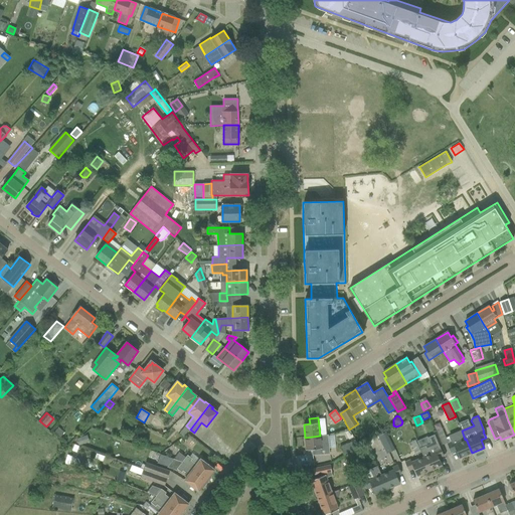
[(186,425),(179,435),(183,438),(190,430),(186,425)]
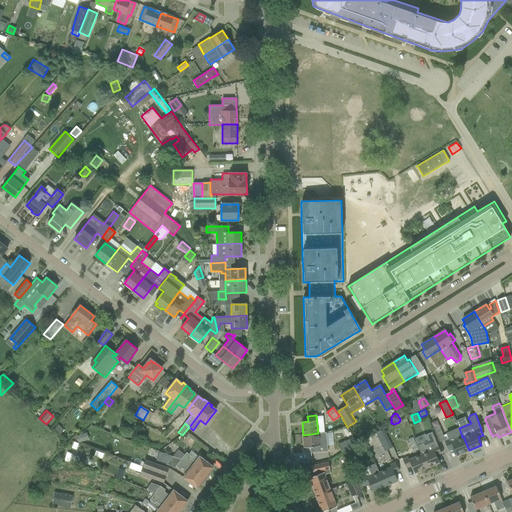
[(434,428),(440,442),(445,440),(439,426),(434,428)]
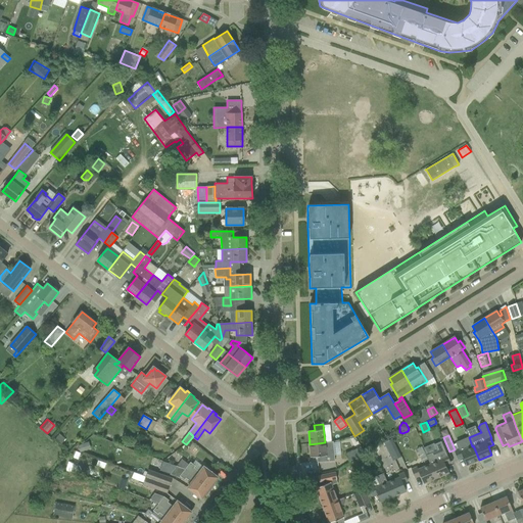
[(384,442),(392,461),(401,457),(392,438),(384,442)]
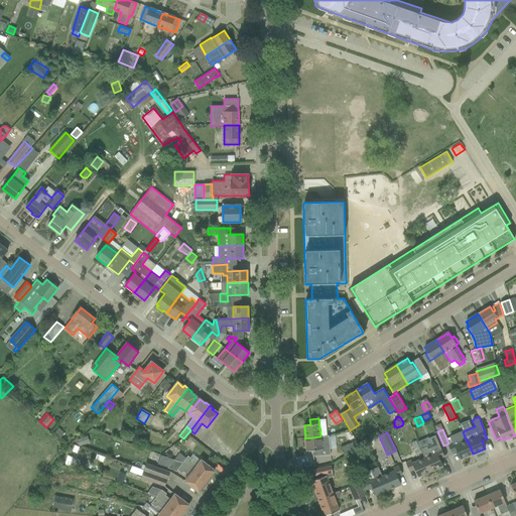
[(331,455),(329,435),(305,438),(306,452),(312,450),(313,456),(331,455)]
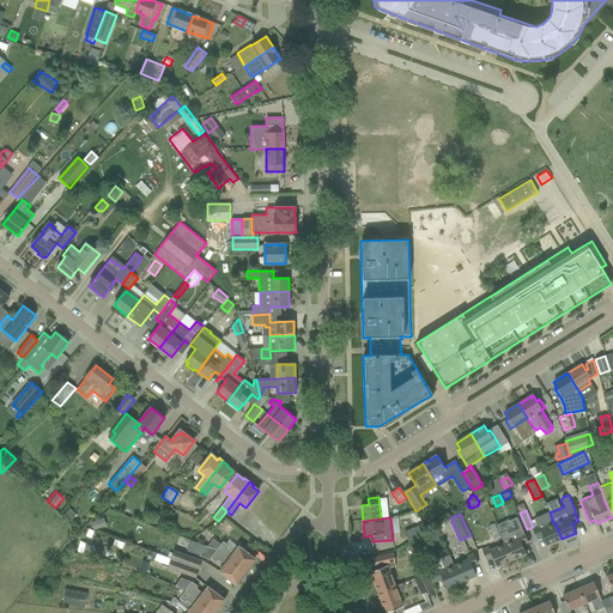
[(504,545),(511,560),(526,554),(522,545),(528,542),(525,533),(517,517),(509,521),(511,528),(499,533),(504,545)]
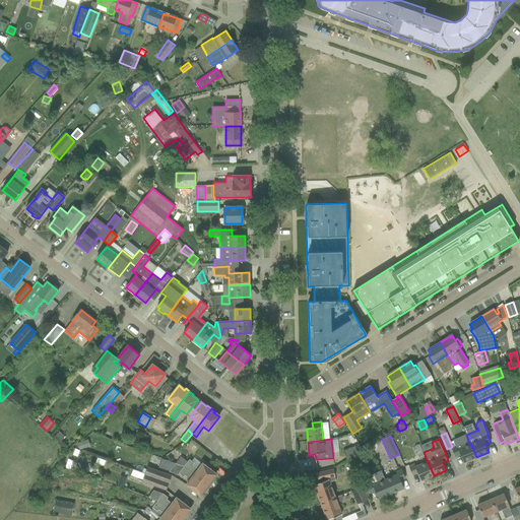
[(79,443),(77,444),(79,450),(81,449),(90,446),(88,440),(79,443)]
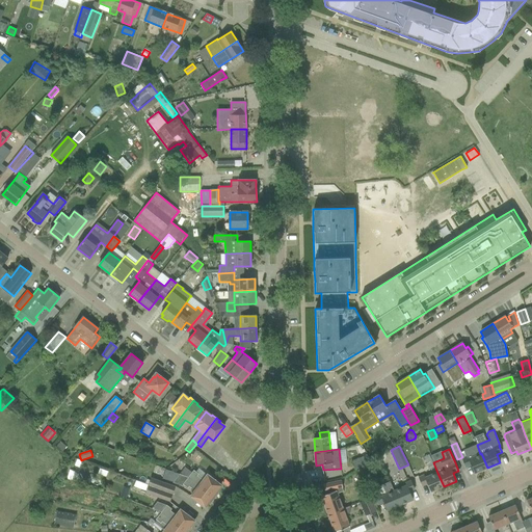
[(471,464),(474,473),(487,468),(481,453),(469,458),(468,456),(462,459),(466,467),(471,464)]
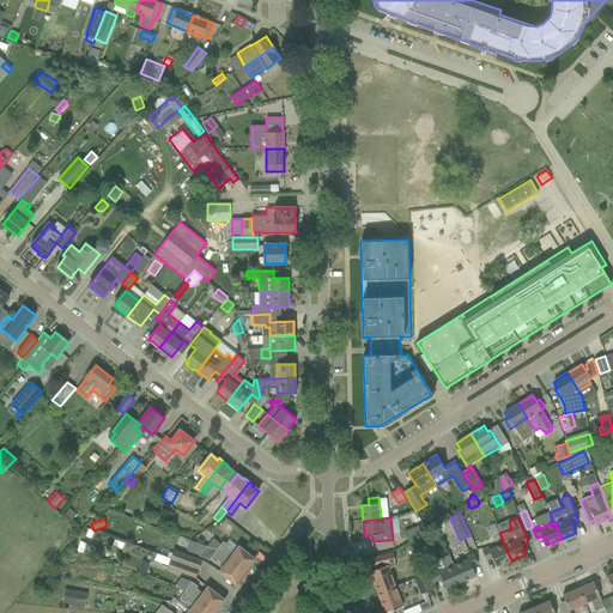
[(406,533),(410,541),(426,532),(422,523),(406,533)]
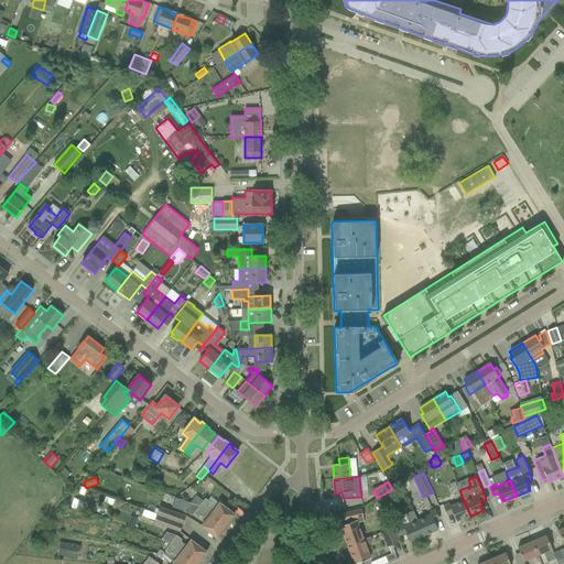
[(449,485),(456,498),(461,496),(455,483),(449,485)]
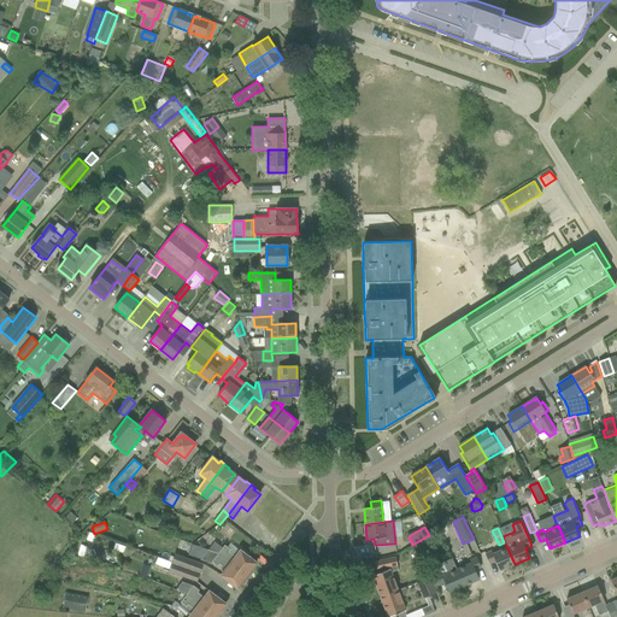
[(433,536),(422,542),(425,551),(438,545),(433,536)]
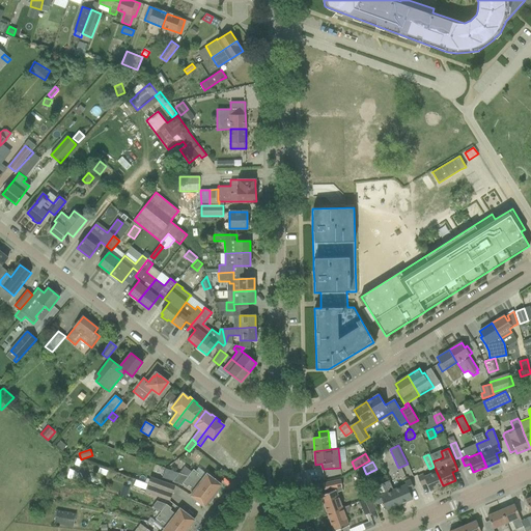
[(179,472),(179,473),(188,476),(192,472),(188,469),(185,466),(179,472)]
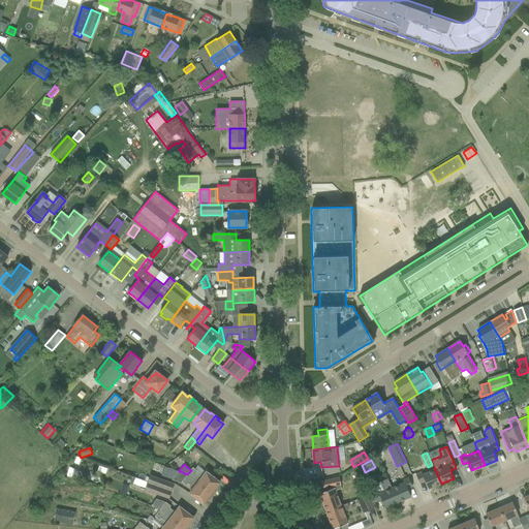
[(187,474),(213,495),(216,491),(215,490),(220,483),(206,472),(203,477),(196,473),(197,471),(192,468),(191,470),(187,474)]
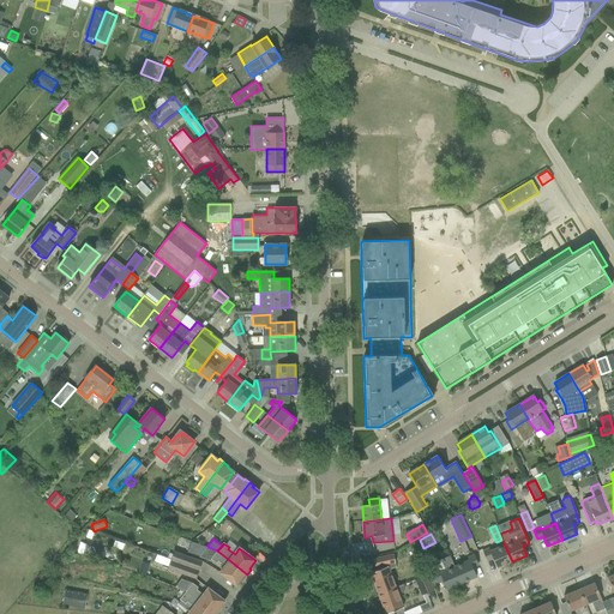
[(493,559),(497,567),(512,561),(505,546),(491,552),(489,549),(482,552),(487,561),(493,559)]
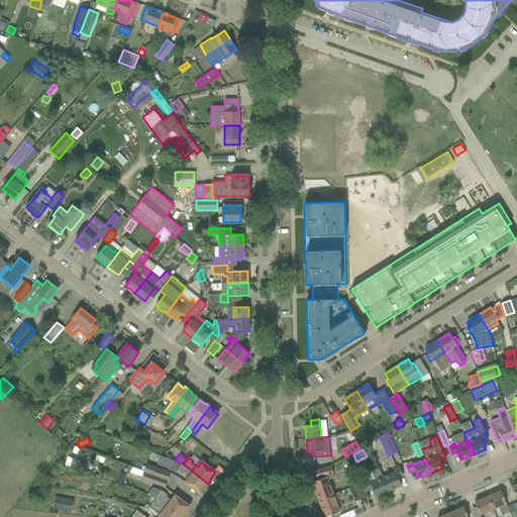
[(186,483),(199,493),(204,486),(205,487),(208,484),(183,463),(175,460),(168,469),(177,472),(178,471),(183,475),(184,473),(190,477),(186,483)]
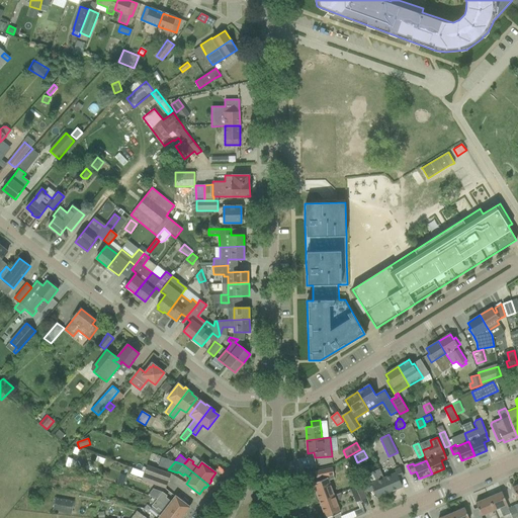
[(145,472),(168,482),(171,473),(147,464),(145,472)]
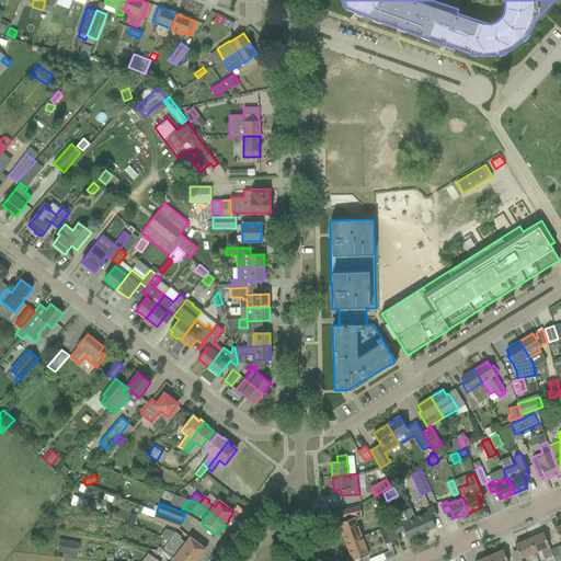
[(343,522),(339,524),(341,529),(346,542),(362,536),(356,519),(362,518),(361,514),(362,514),(359,506),(341,511),(343,522)]
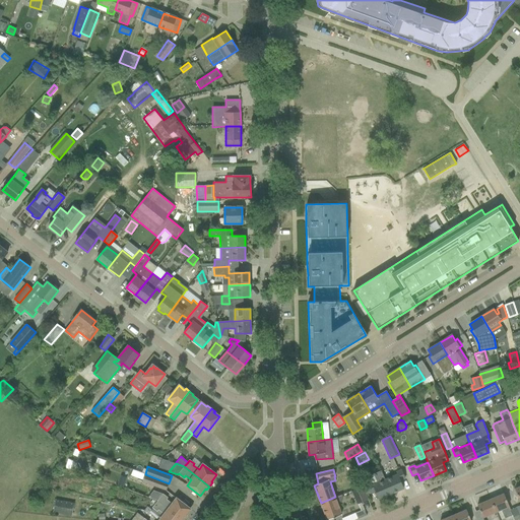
[(375,492),(378,499),(391,494),(381,470),(374,473),(378,483),(373,485),(372,482),(367,485),(363,488),(366,495),(375,492)]
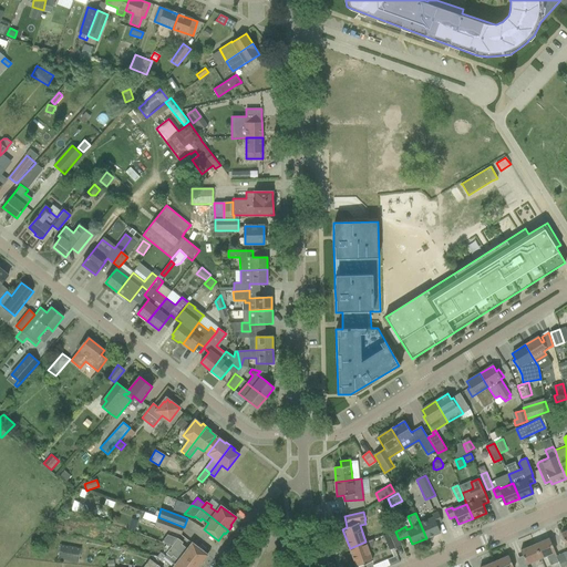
[(415,513),(426,538),(440,532),(436,524),(441,521),(437,513),(432,515),(433,517),(420,523),(415,513)]
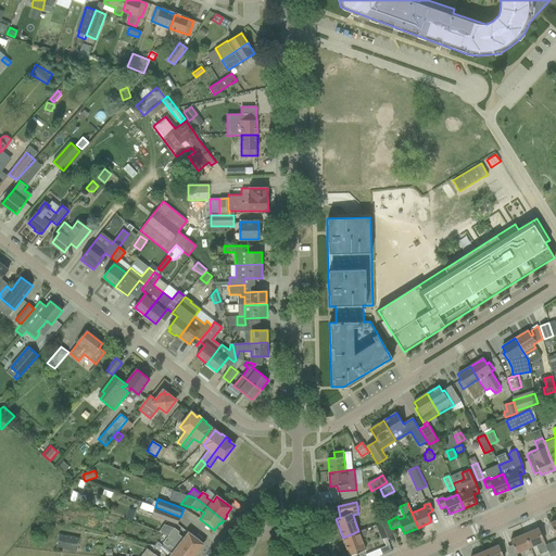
[(371,508),(378,523),(387,520),(380,504),(371,508)]
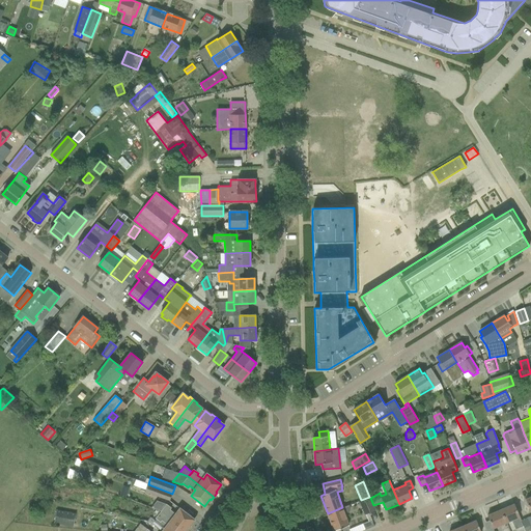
[(145,493),(169,501),(172,494),(148,484),(145,493)]
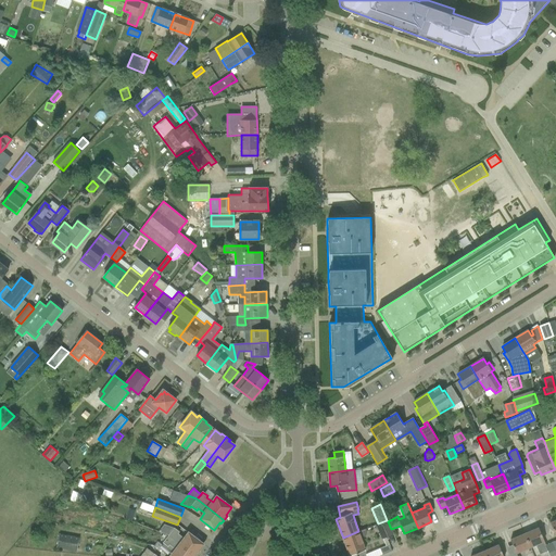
[(378,523),(376,525),(382,539),(393,533),(391,529),(388,521),(387,520),(378,523)]
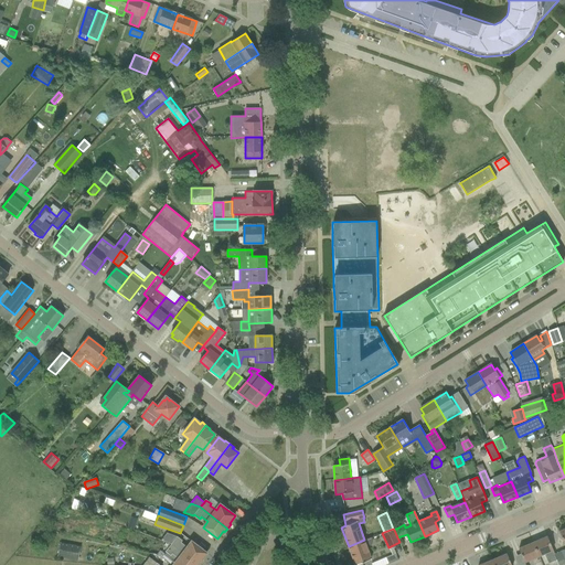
[(171,544),(198,564),(199,564),(202,561),(201,560),(206,553),(192,542),(188,547),(181,543),(182,541),(177,536),(167,533),(161,540),(167,542),(171,544)]
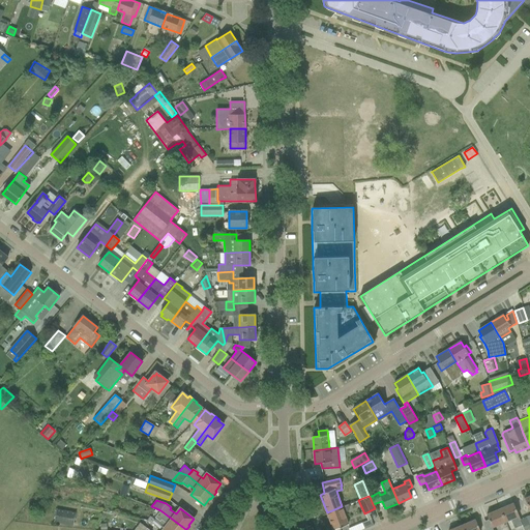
[(522,526),(524,529),(529,529),(529,525),(526,518),(520,520),(519,516),(513,503),(500,508),(505,522),(510,519),(514,528),(522,526)]
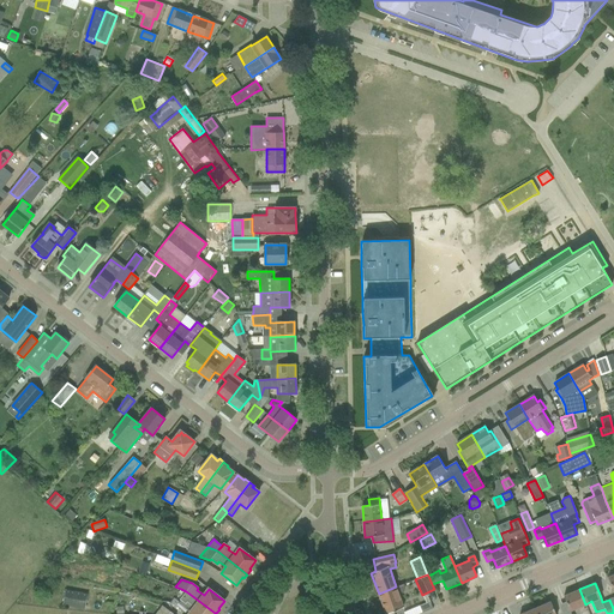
[(396,587),(379,594),(386,613),(403,608),(398,595),(403,593),(405,588),(404,584),(396,587)]
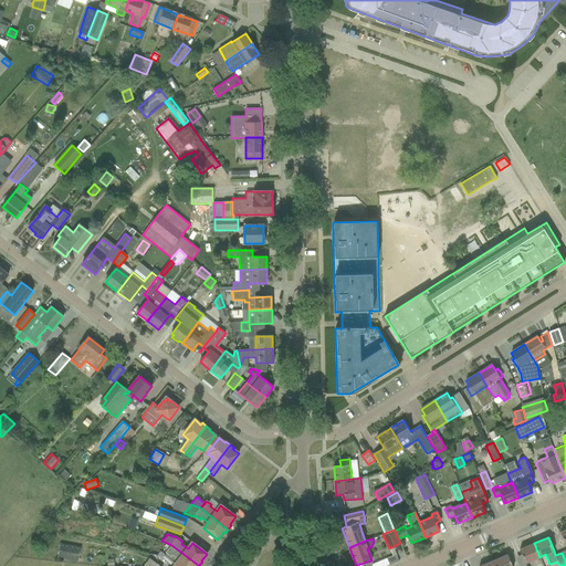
[(520,549),(525,563),(540,557),(534,543),(520,549)]
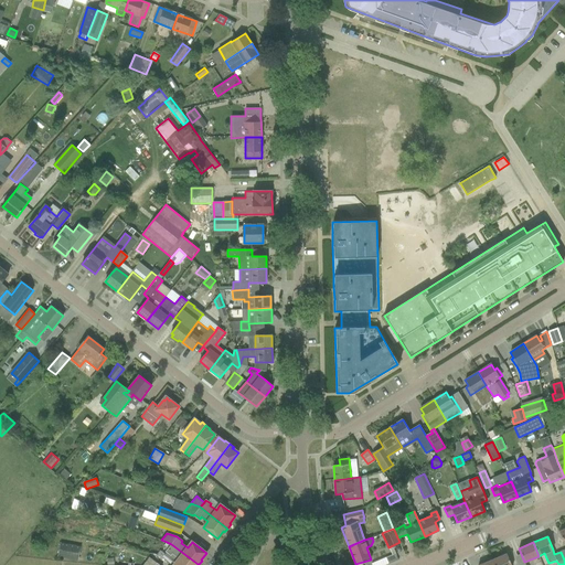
[(57,556),(78,561),(81,546),(61,543),(57,556)]
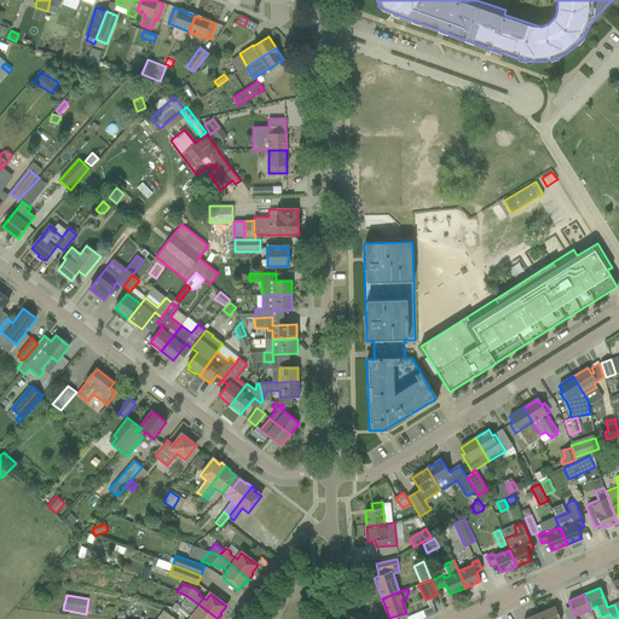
[(217,618),(187,596),(181,605),(187,608),(189,607),(196,612),(191,618),(217,618)]
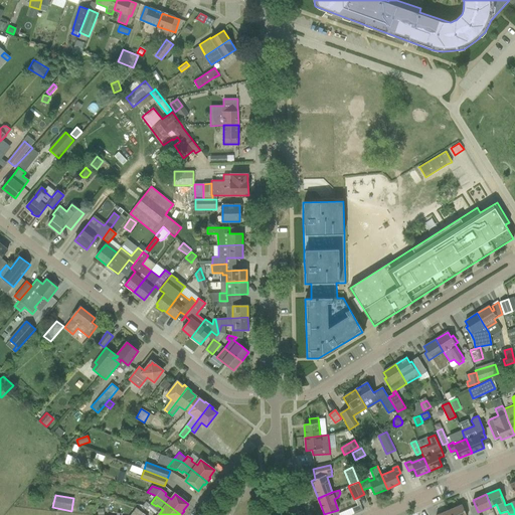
[(360,505),(352,508),(354,514),(363,510),(360,505)]
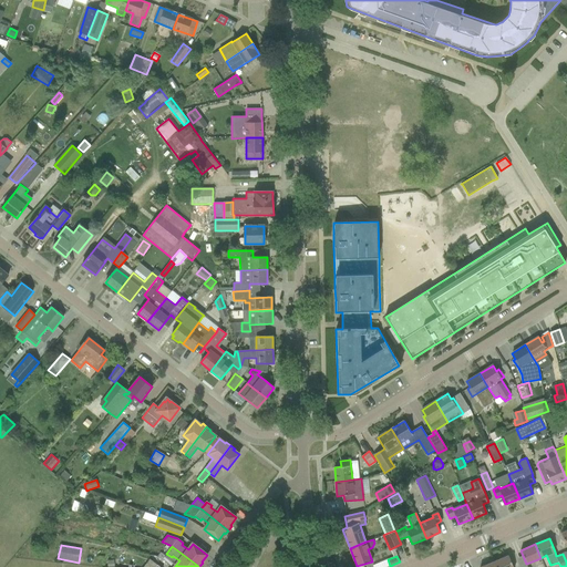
[(494,562),(495,566),(512,566),(508,556),(494,562)]
